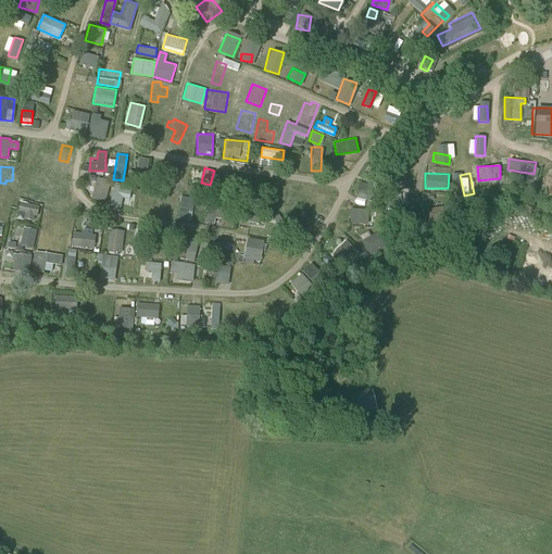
[(368,174),(366,183),(358,180),(354,197),(373,200),(377,175),(368,174)]
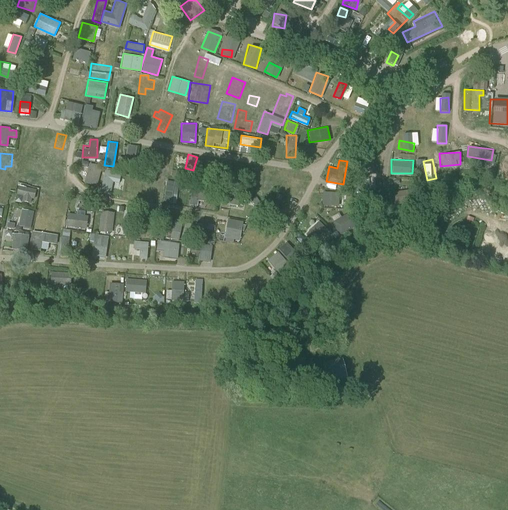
[(96,185),(100,165),(88,162),(83,182),(96,185)]
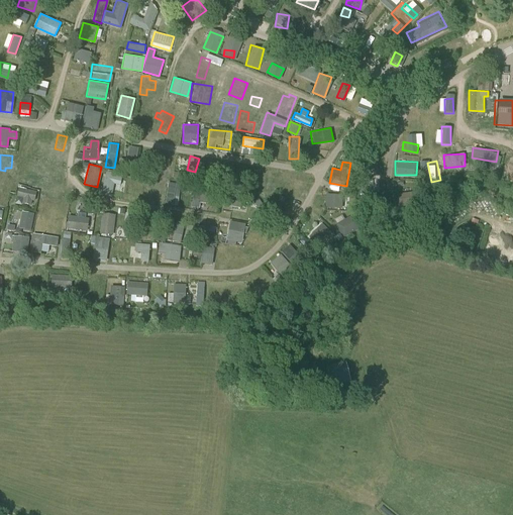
[(108,173),(100,191),(108,194),(116,176),(108,173)]
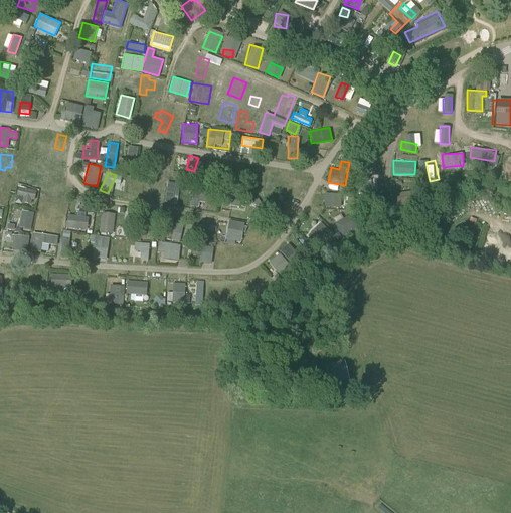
[(131,178),(121,178),(122,197),(132,197),(131,178)]
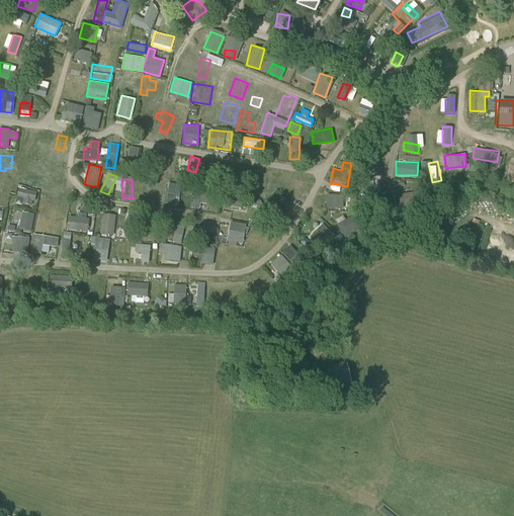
[(33,204),(34,188),(17,187),(17,195),(22,196),(22,203),(33,204)]
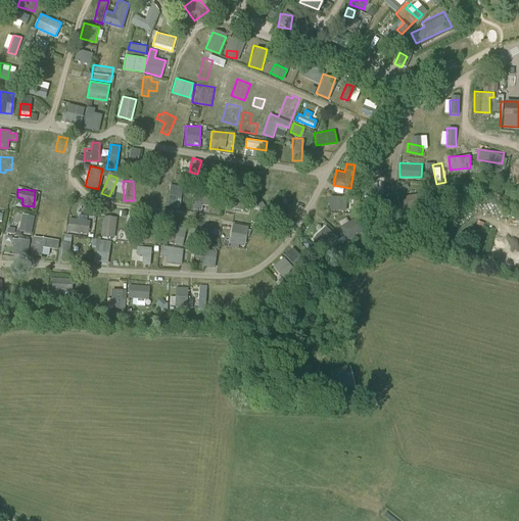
[(329,195),(328,208),(345,208),(345,195),(329,195)]
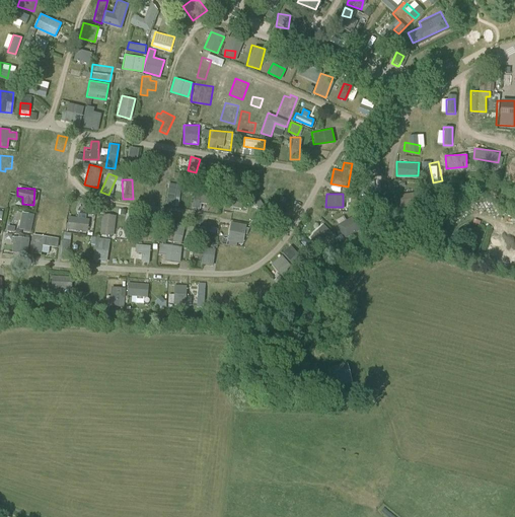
[(83,210),(86,199),(79,198),(76,209),(83,210)]
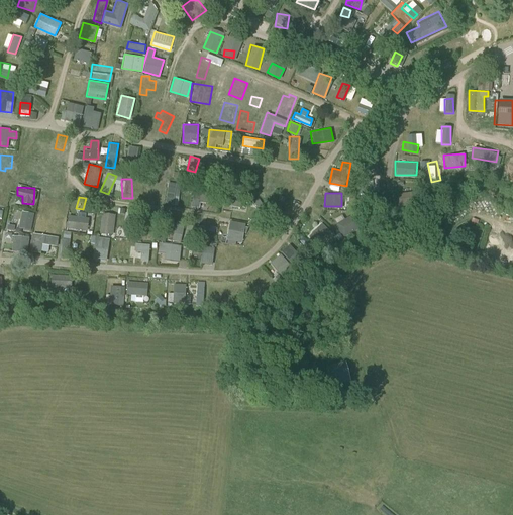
[(30,230),(34,213),(21,209),(17,227),(30,230)]
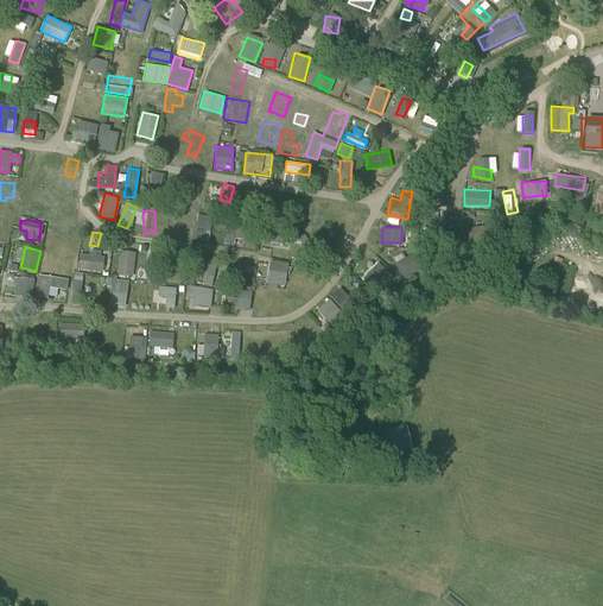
[(300,253),(312,256),(313,247),(303,246),(300,253)]
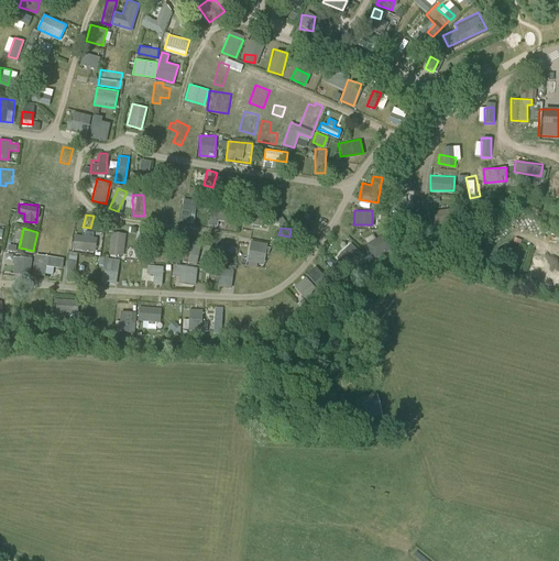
[(123,254),(124,231),(108,230),(108,254),(123,254)]
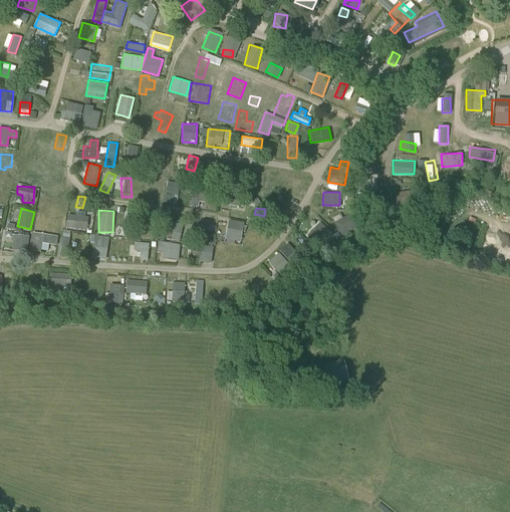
[(45,231),(51,215),(38,211),(33,227),(45,231)]
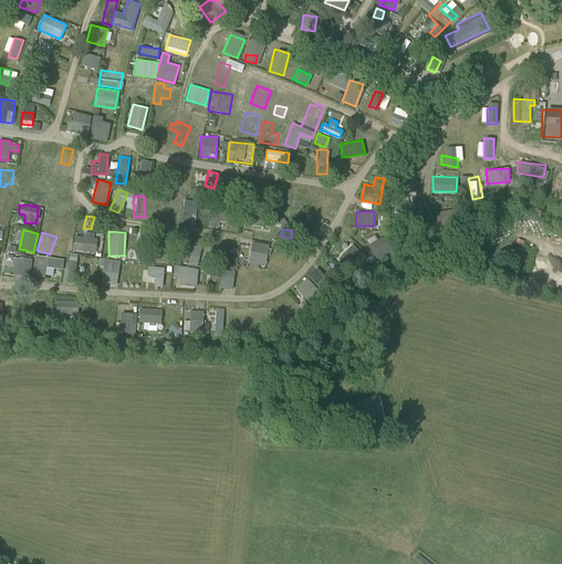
[(73,249),(95,252),(97,237),(74,235),(73,249)]
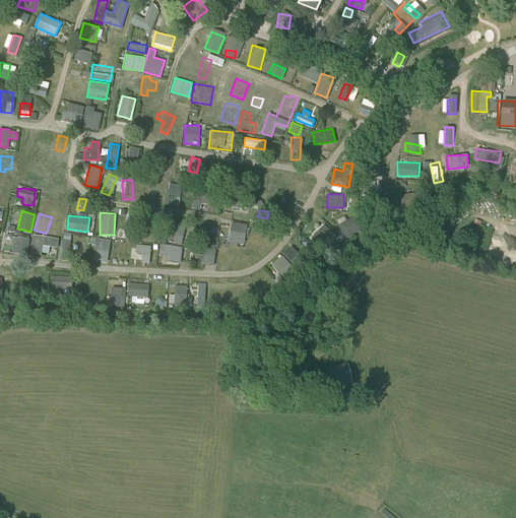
[(360,231),(353,215),(344,218),(342,215),(335,218),(342,238),(360,231)]
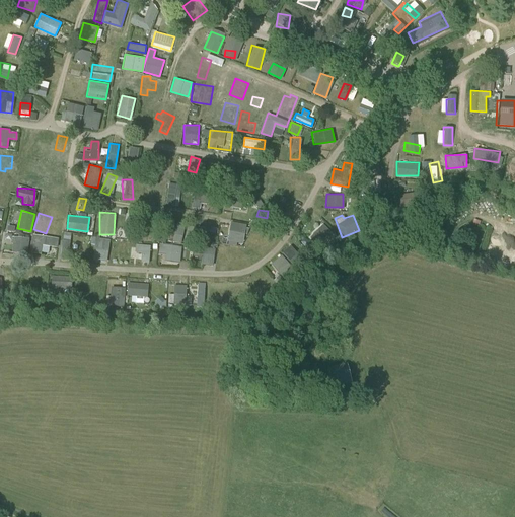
[(135,238),(136,217),(124,216),(124,237),(135,238)]
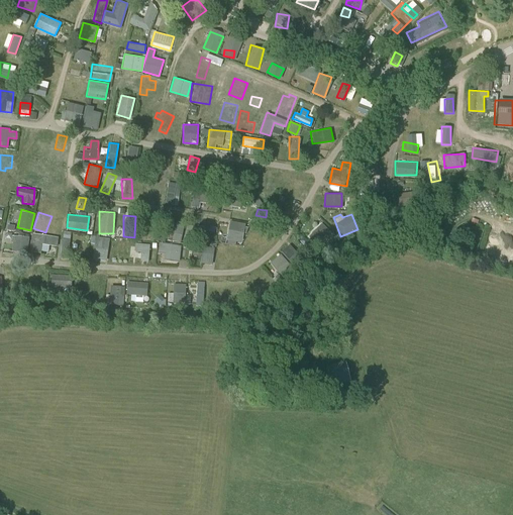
[(56,216),(55,224),(63,225),(64,217),(56,216)]
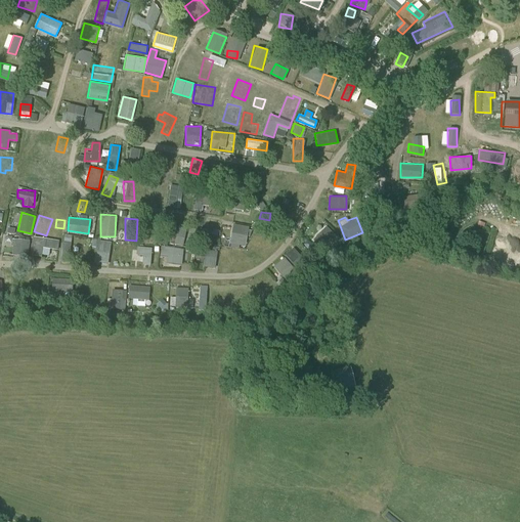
[(229,245),(246,247),(248,225),(232,223),(229,245)]
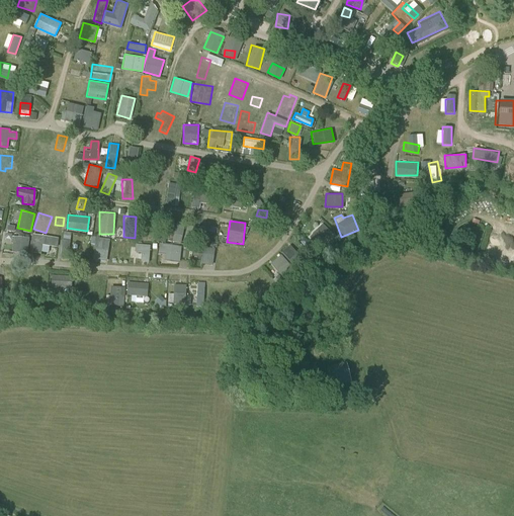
[(260,246),(264,235),(249,229),(245,240),(260,246)]
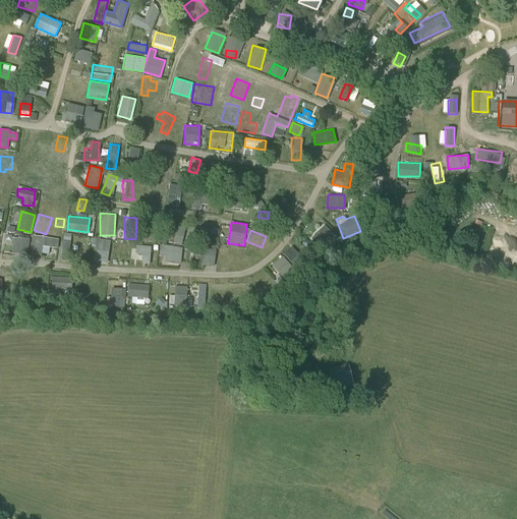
[(57,246),(58,238),(34,234),(31,253),(41,254),(42,244),(57,246)]
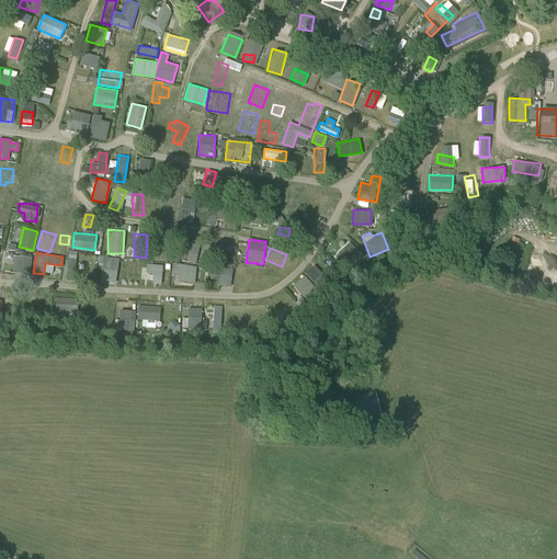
[(13,254),(11,272),(29,274),(32,257),(13,254)]
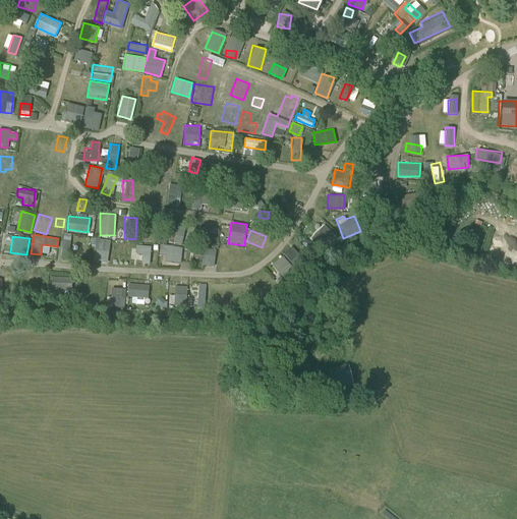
[(107,257),(108,239),(93,237),(91,256),(107,257)]
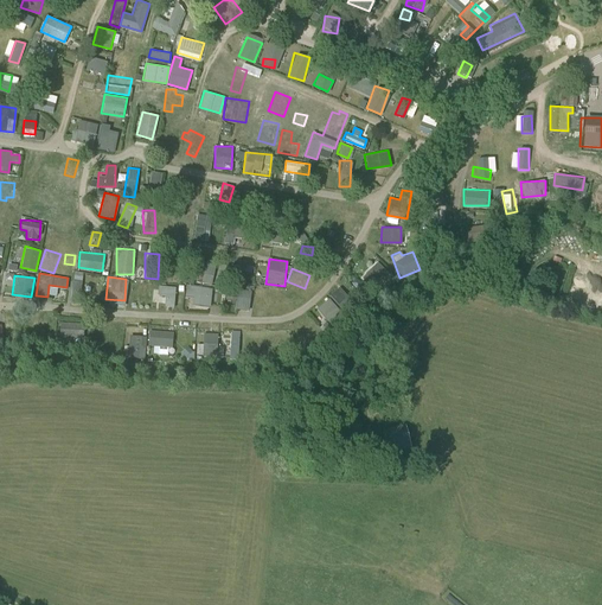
[(354,278),(341,287),(346,293),(358,284),(354,278)]
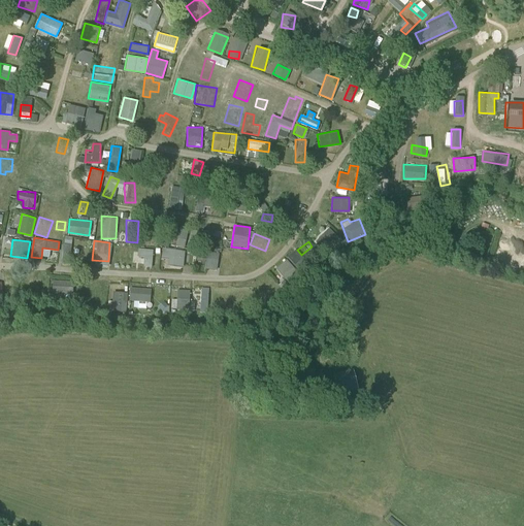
[(63,243),(62,262),(70,262),(70,243),(63,243)]
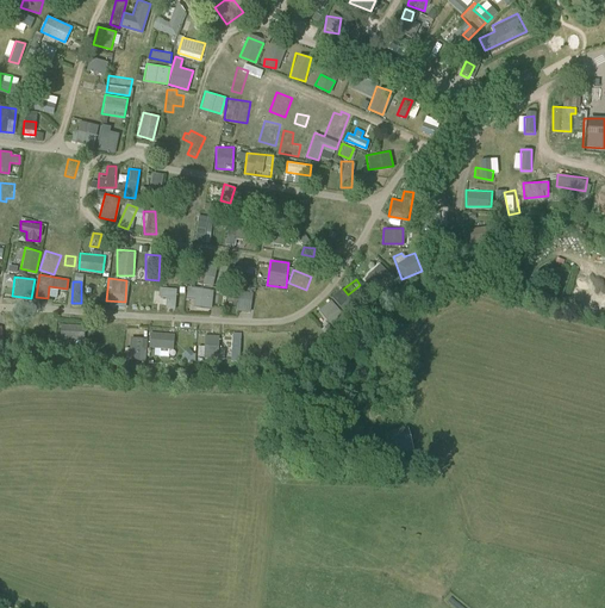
[(166,308),(176,308),(176,285),(158,284),(158,297),(166,297),(166,308)]
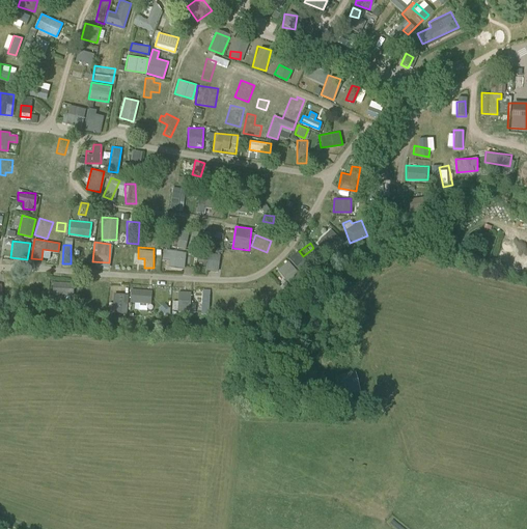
[(168,266),(184,267),(186,251),(163,249),(162,258),(169,258),(168,266)]
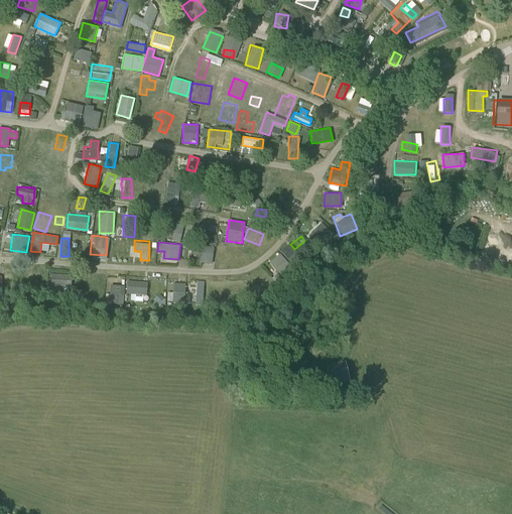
[(281,275),(301,258),(288,243),(268,260),(281,275)]
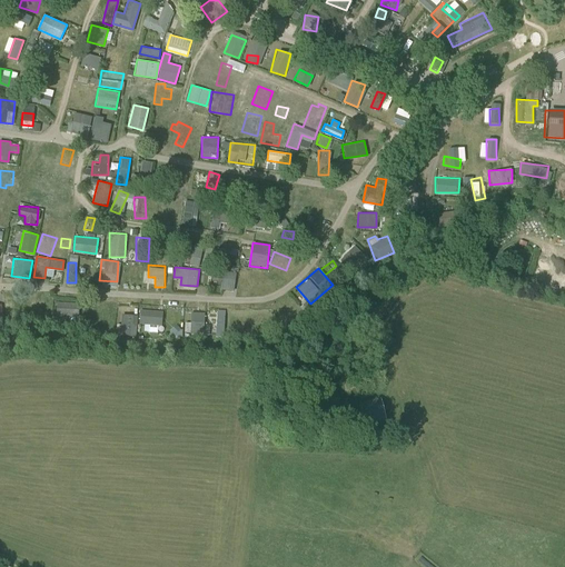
[(221,289),(235,290),(236,274),(221,272),(221,289)]
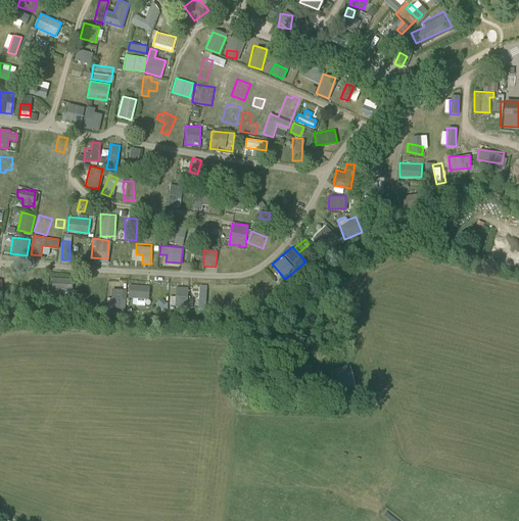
[(50,277),(50,289),(72,289),(72,277),(50,277)]
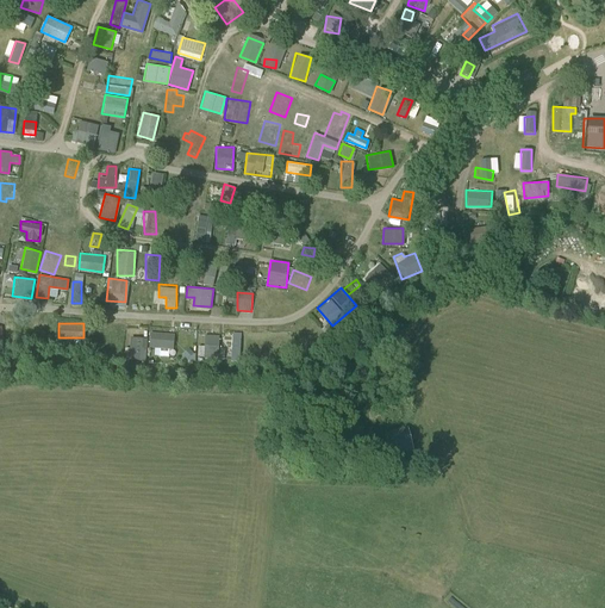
[(167,348),(174,348),(174,332),(149,332),(149,347),(158,347),(158,354),(167,354),(167,348)]
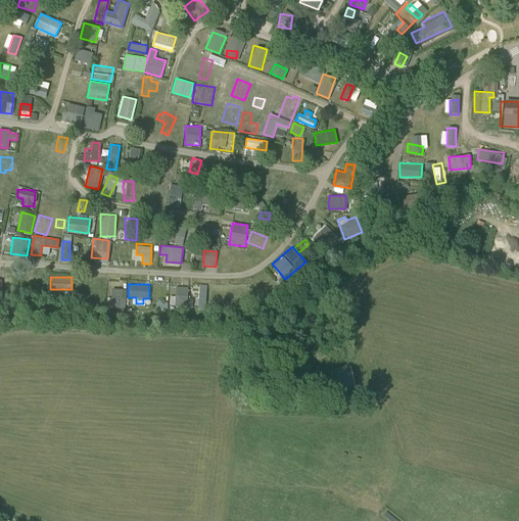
[(169,304),(196,304),(197,285),(175,285),(175,295),(169,295),(169,304)]
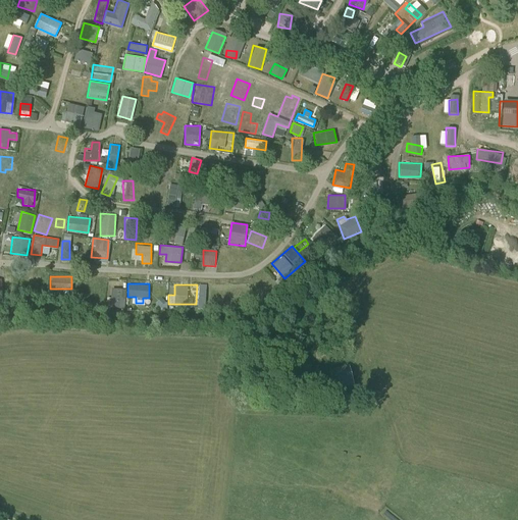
[(110,306),(123,306),(124,288),(110,288),(110,306)]
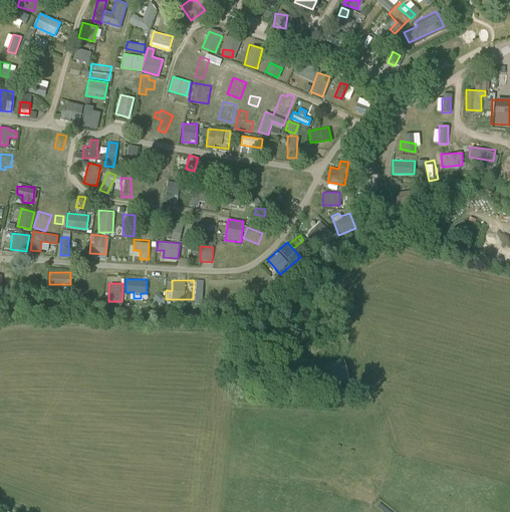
[(321,366),(316,367),(320,380),(323,379),(324,382),(344,377),(339,358),(320,363),(321,366)]
